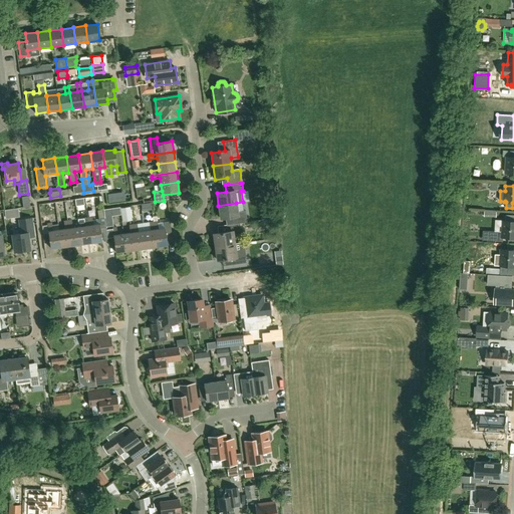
[(106,193),(107,202),(124,200),(123,191),(106,193)]
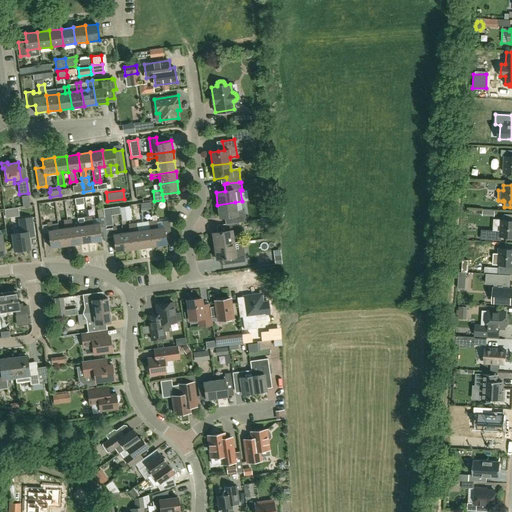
[(22,196),(23,207),(30,206),(29,195),(22,196)]
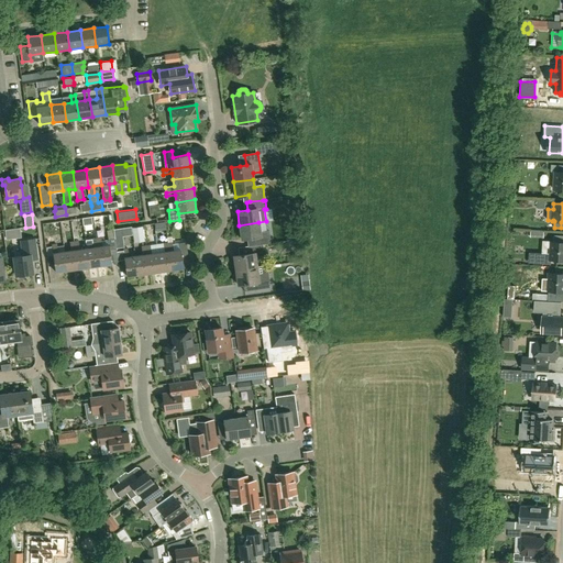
[(258,222),(239,225),(241,240),(254,238),(255,245),(263,244),(271,243),(268,231),(260,232),(258,222)]
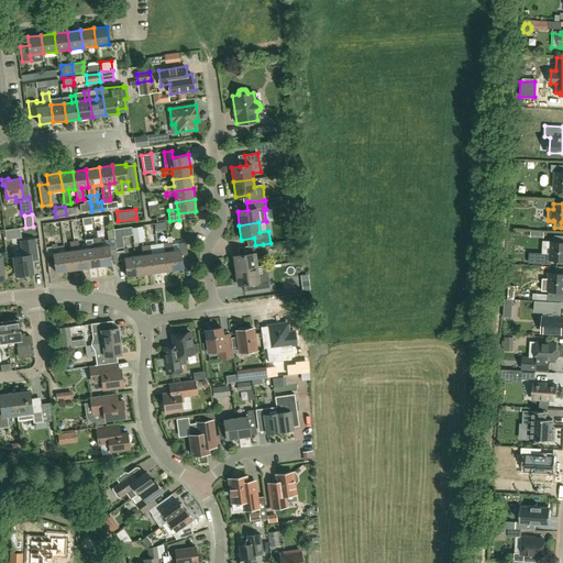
[(20,229),(4,231),(6,240),(21,238),(20,229)]
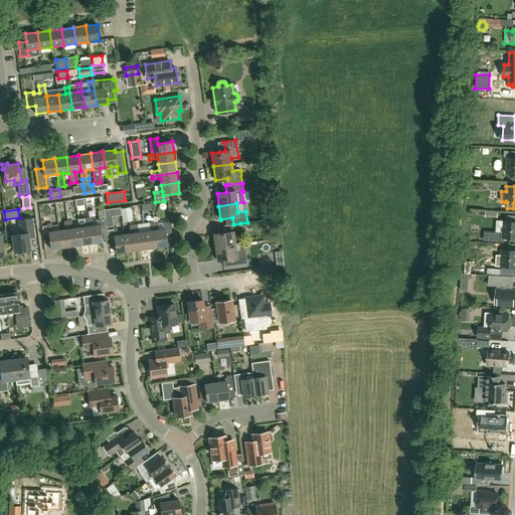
[(111,209),(104,210),(106,219),(107,227),(114,226),(112,216),(111,209)]
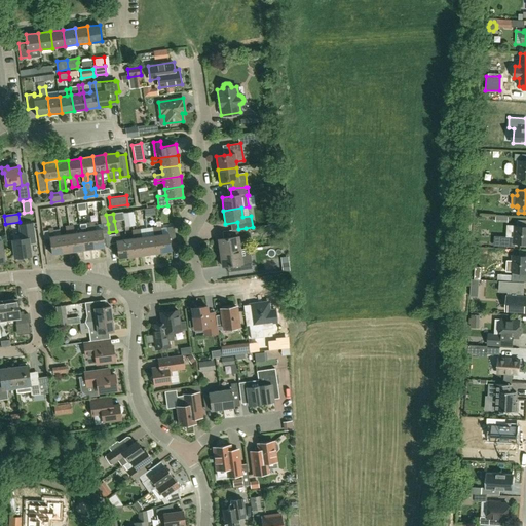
[(497,236),(497,247),(515,248),(515,243),(525,243),(525,226),(525,227),(525,224),(525,220),(517,220),(517,226),(515,226),(515,237),(497,236)]
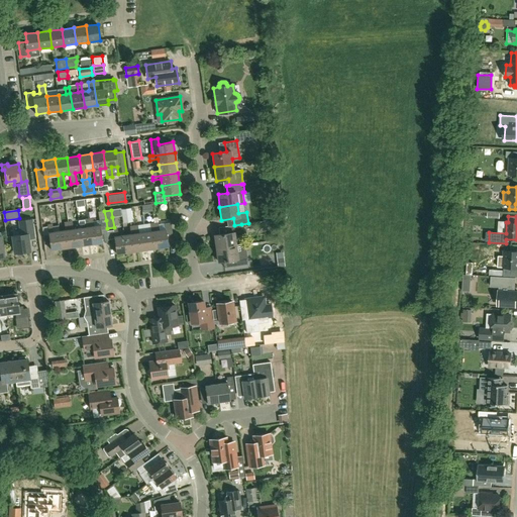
[(106,220),(99,221),(100,225),(94,226),(93,218),(89,219),(92,245),(103,243),(101,233),(107,232),(107,228),(106,220)]
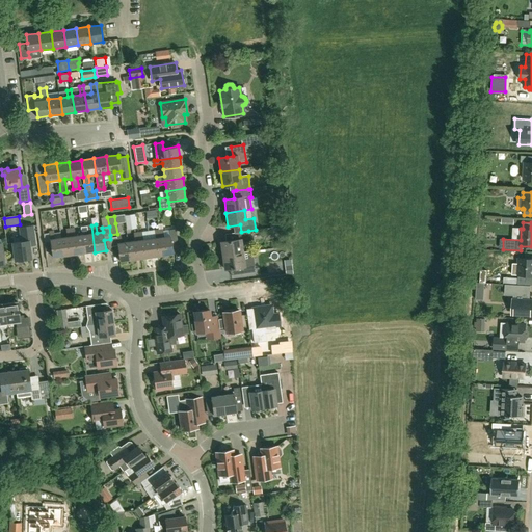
[(95,253),(91,225),(87,227),(88,234),(82,235),(84,254),(95,253)]
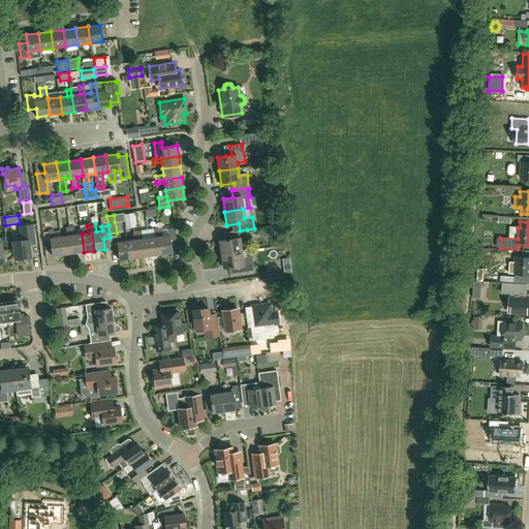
[(28,240),(34,240),(32,225),(20,226),(21,241),(12,242),(14,259),(30,257),(28,240)]
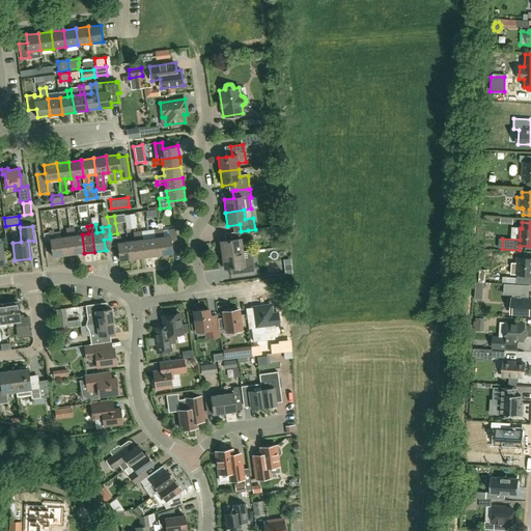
[(67,236),(60,238),(63,256),(74,255),(70,228),(66,229),(67,236)]
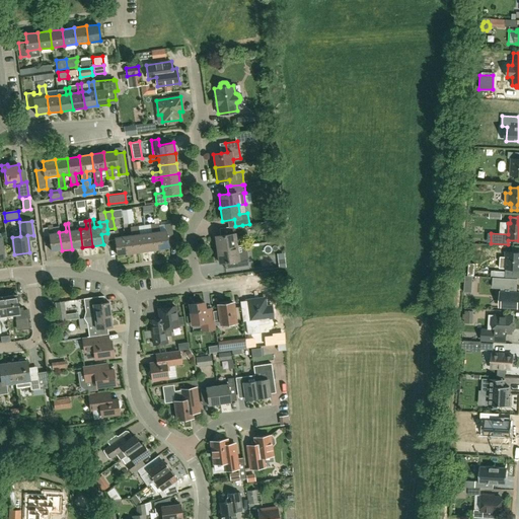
[(72,249),(82,247),(80,229),(74,230),(73,223),(68,223),(72,249)]
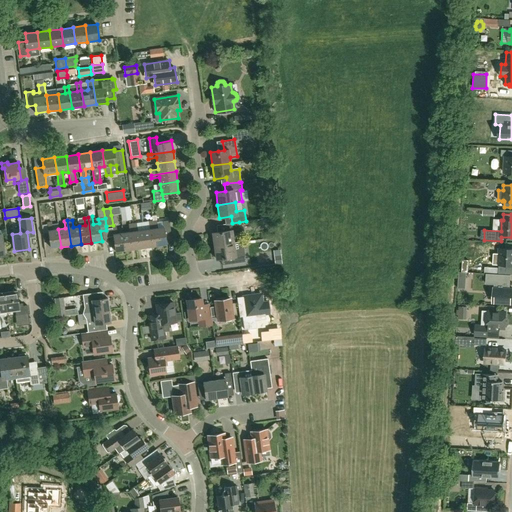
[(157,221),(153,221),(156,246),(167,244),(166,240),(172,240),(169,220),(163,221),(164,227),(158,228),(157,221)]
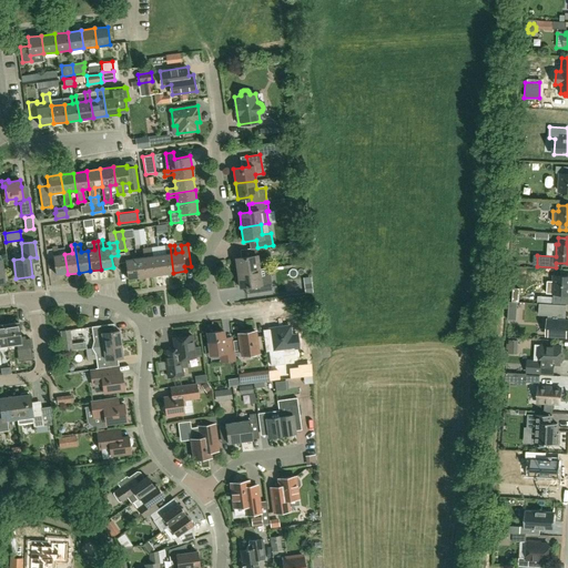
[(162,274),(173,273),(170,245),(164,246),(165,254),(159,255),(162,274)]
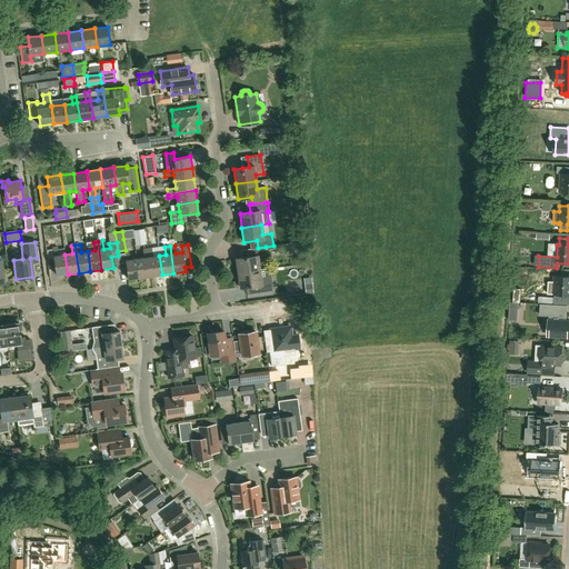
[(68,275),(65,255),(59,256),(58,247),(52,248),(56,276),(68,275)]
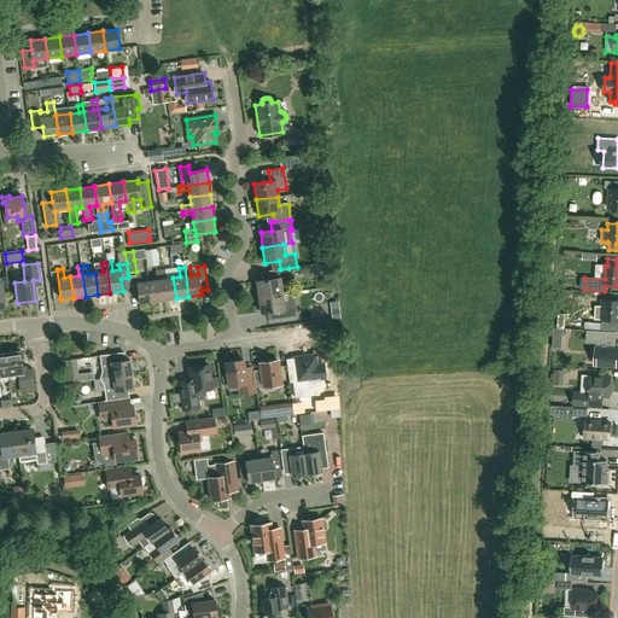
[(273,279),(262,280),(256,280),(258,296),(281,293),(280,283),(291,281),(289,268),(280,269),(272,270),(273,279)]
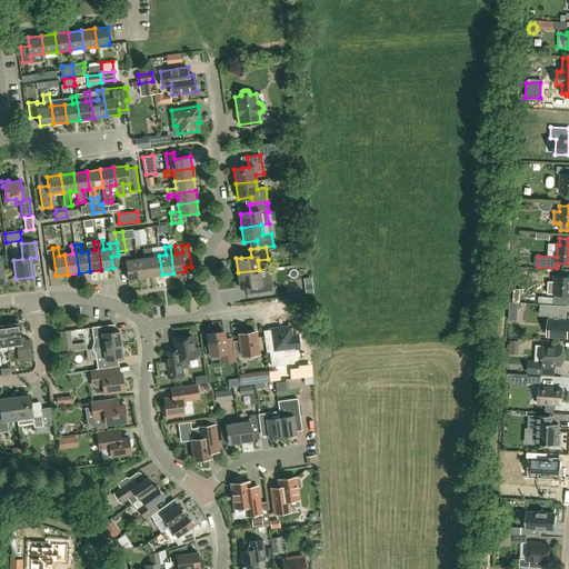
[(137,259),(139,278),(151,277),(147,249),(142,250),(143,258),(137,259)]
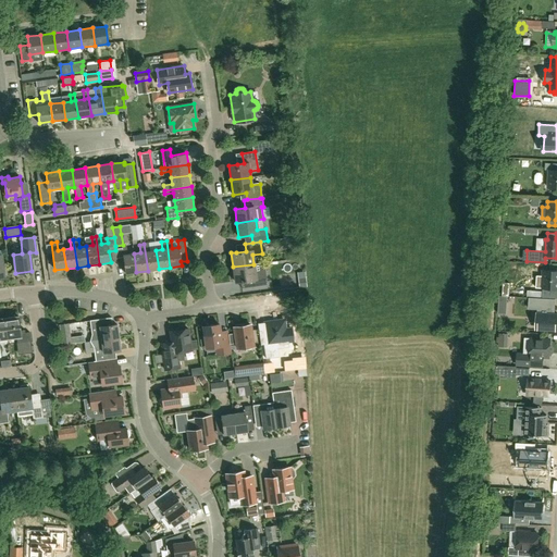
[(148,271),(159,269),(156,250),(149,251),(148,244),(144,244),(148,271)]
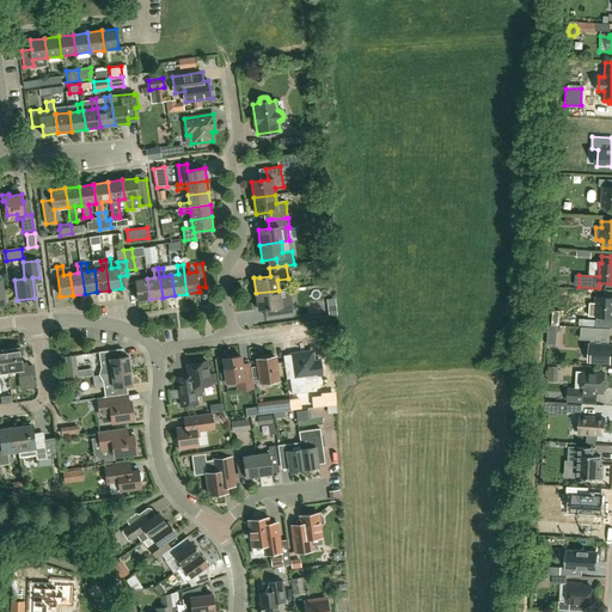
[(138,301),(150,299),(147,279),(140,280),(139,270),(133,271),(138,301)]
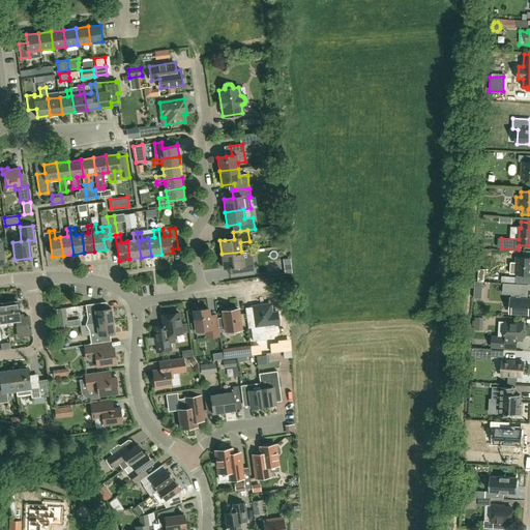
[(243,265),(241,252),(222,254),(224,268),(239,266),(240,272),(254,271),(253,264),(243,265)]
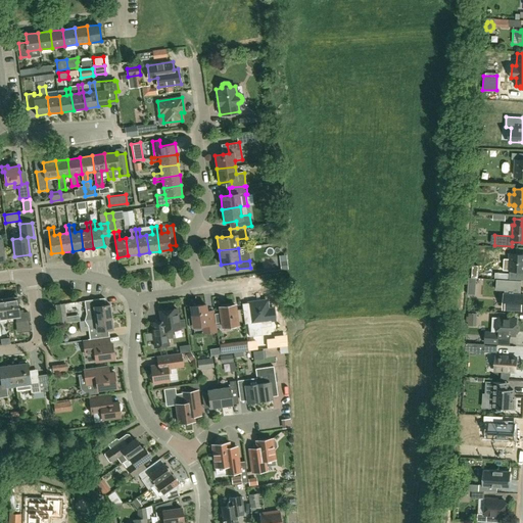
[(504,258),(504,271),(510,271),(511,271),(522,271),(522,254),(511,254),(510,259),(504,258)]
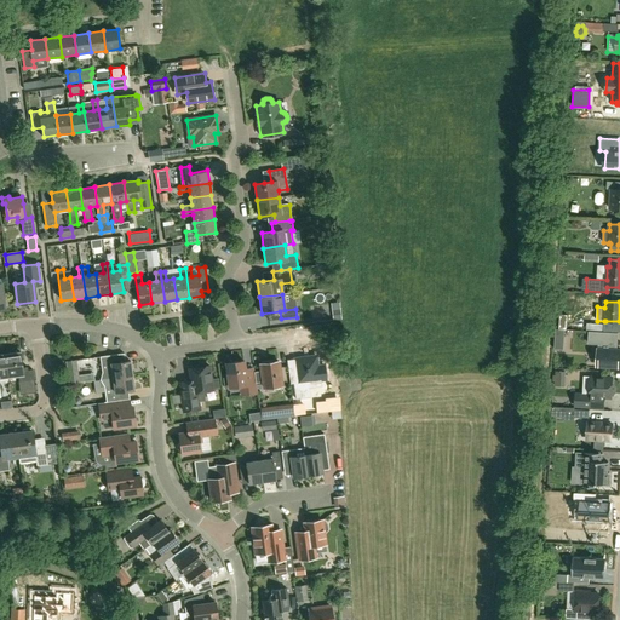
[(340,309),(332,310),(333,320),(342,319),(340,309)]
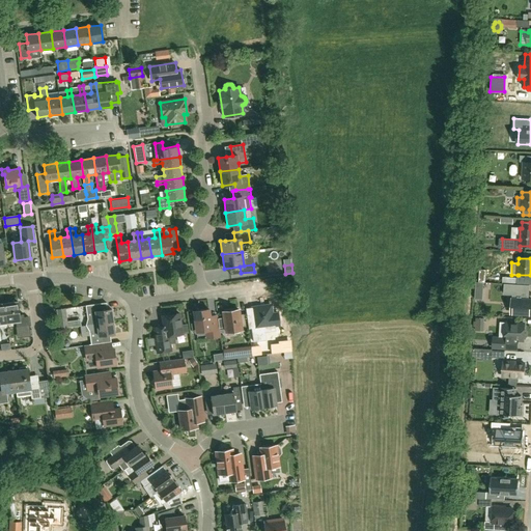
[(512,299),(511,313),(530,314),(530,300),(520,300),(520,296),(521,296),(522,285),(504,284),(504,295),(512,295),(512,299)]
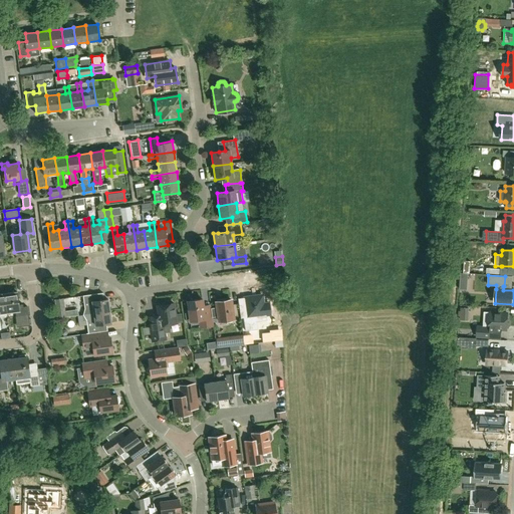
[(4,294),(6,312),(15,311),(16,316),(19,316),(21,326),(29,325),(27,306),(19,308),(17,292),(4,294)]
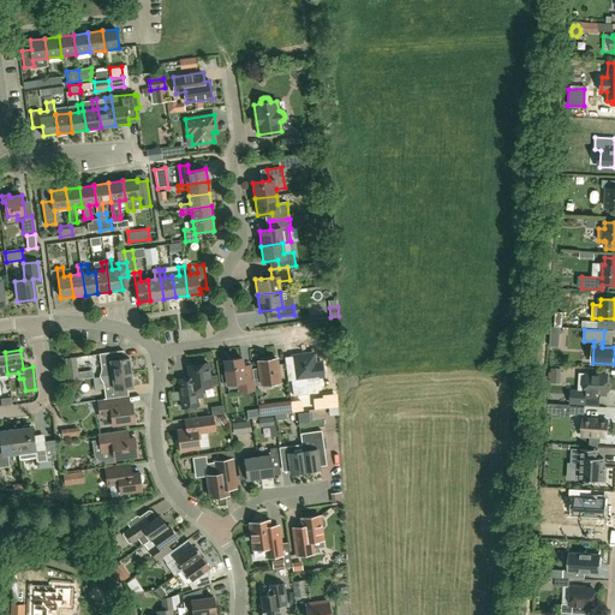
[(129,358),(124,359),(113,360),(112,352),(99,354),(101,370),(99,377),(101,377),(131,374),(129,358)]
